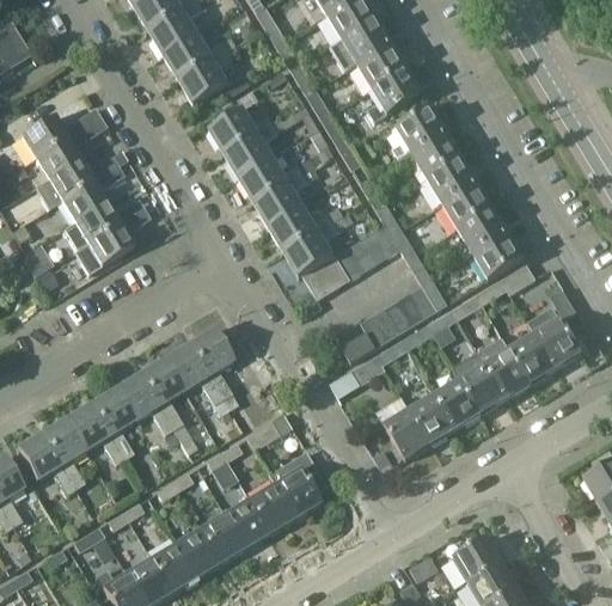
[(147,30),(183,8),(197,0),(178,0),(141,0),(133,6),(147,30)]
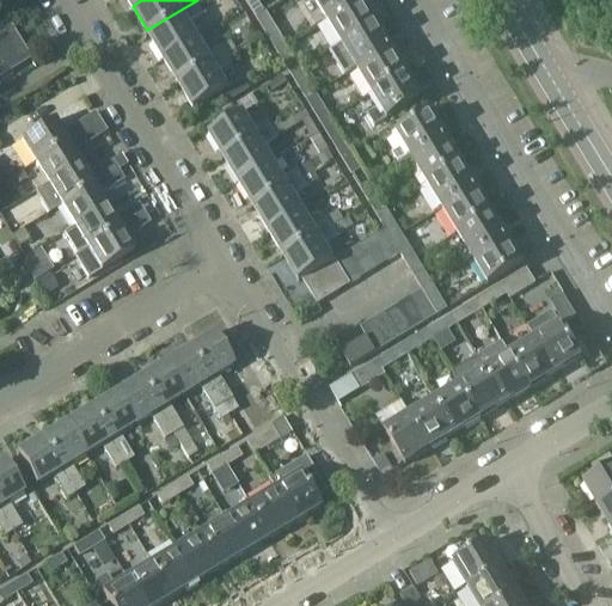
[(163,55),(199,34),(189,18),(202,8),(197,0),(183,8),(147,30),(163,55)]
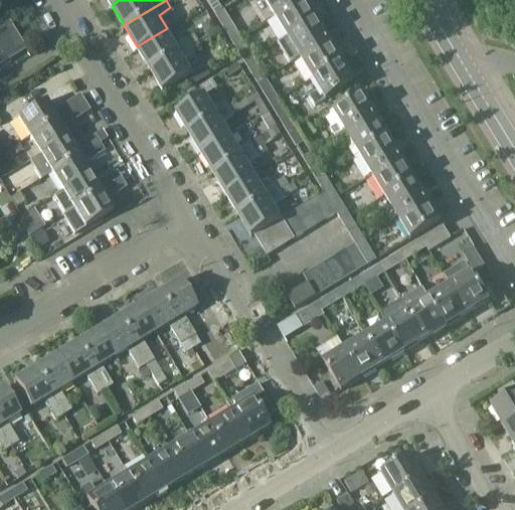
[(208,0),(214,10),(223,5),(219,0),(208,0)]
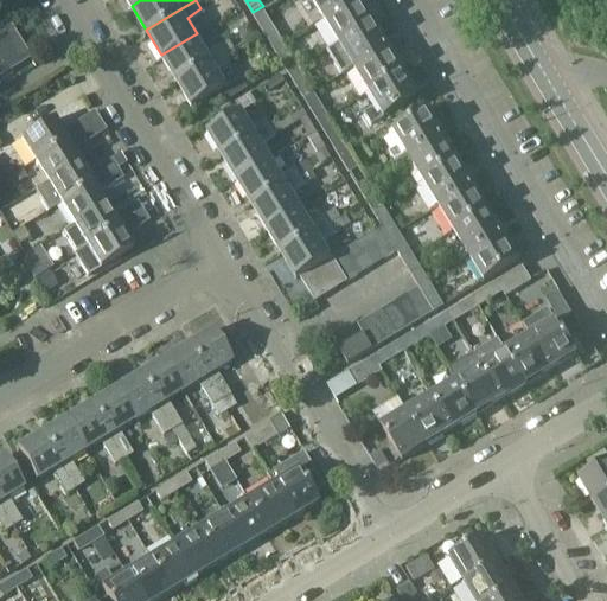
[(313,0),(321,13),(344,0),(313,0)]
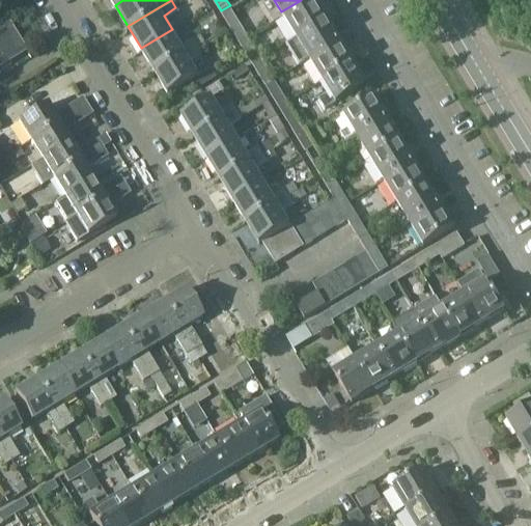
[(326,15),(316,0),(301,0),(281,11),(295,33),(326,15)]
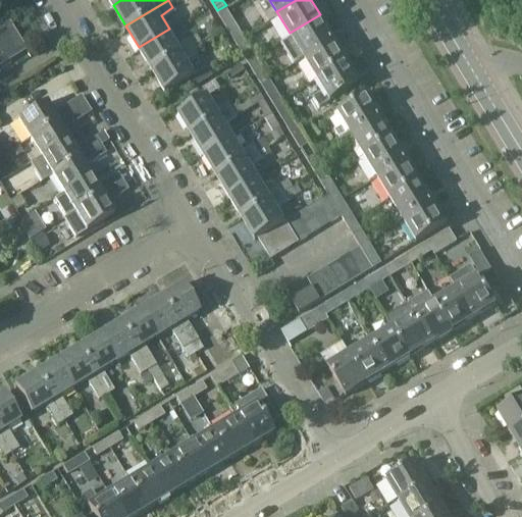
[(217,10),(235,38),(243,32),(226,5),(217,10)]
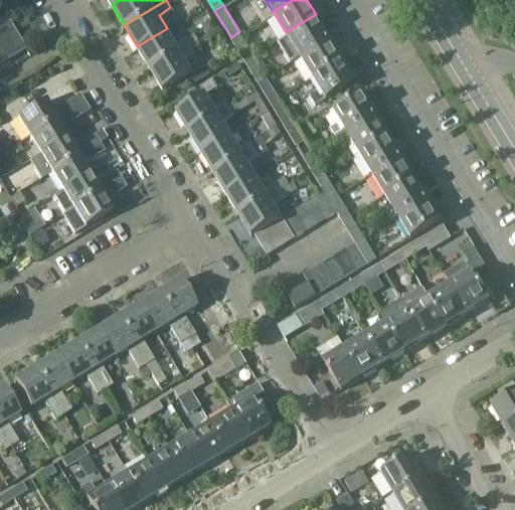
[(0,61),(25,46),(6,13),(0,17),(0,61)]
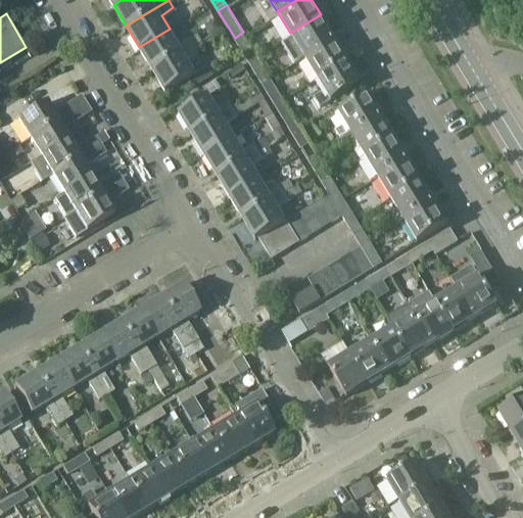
[(334,36),(321,14),(290,33),(281,39),(294,60),(303,54),(334,36)]
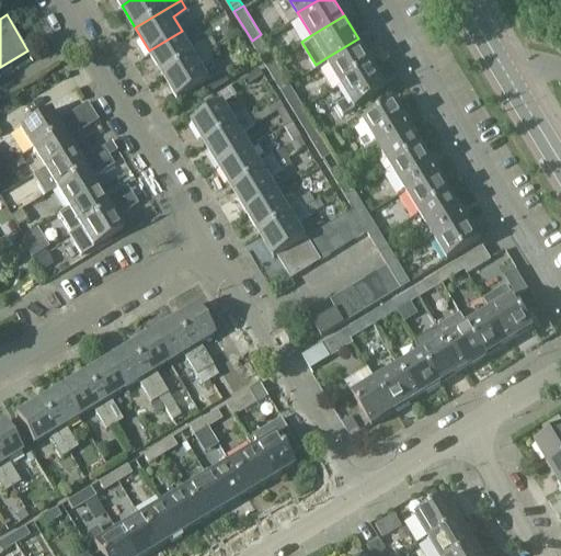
[(229,16),(219,23),(226,34),(236,27),(229,16)]
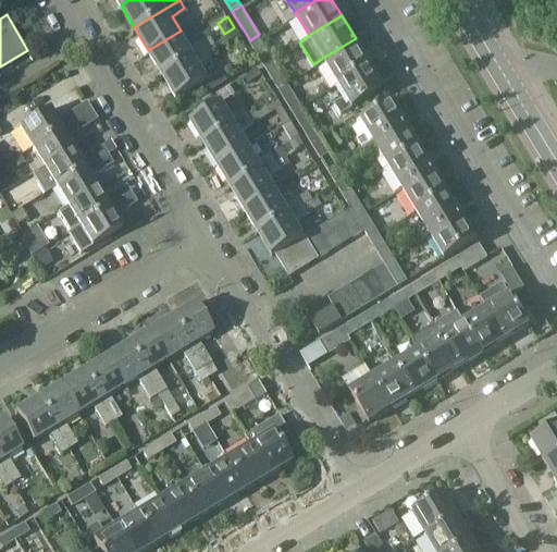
[(161,72),(194,52),(207,45),(201,36),(189,45),(181,31),(148,50),(161,72)]
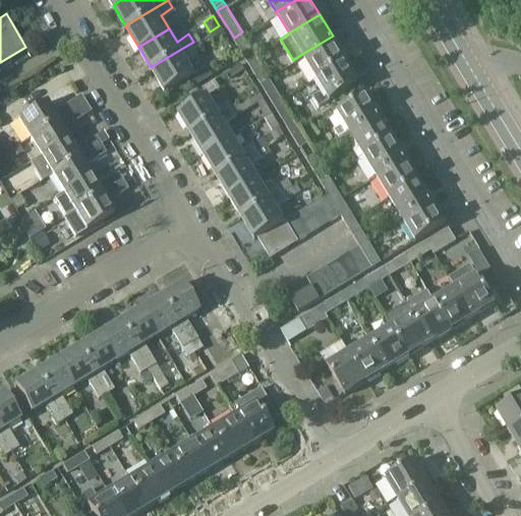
[(234,38),(247,59),(255,54),(242,32),(234,38)]
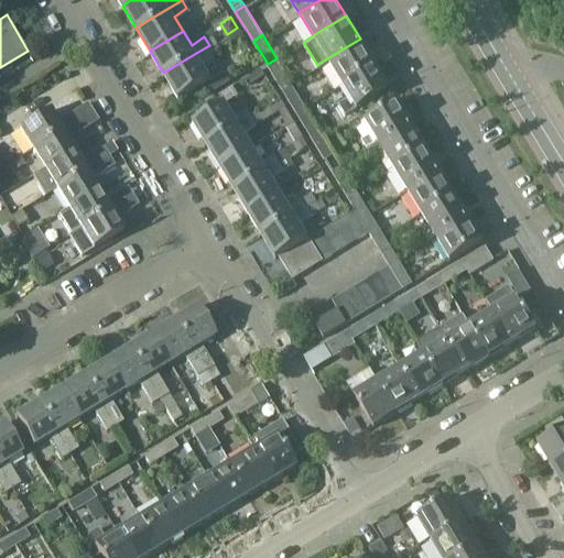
[(342,81),(375,62),(360,39),(327,58),(342,81)]
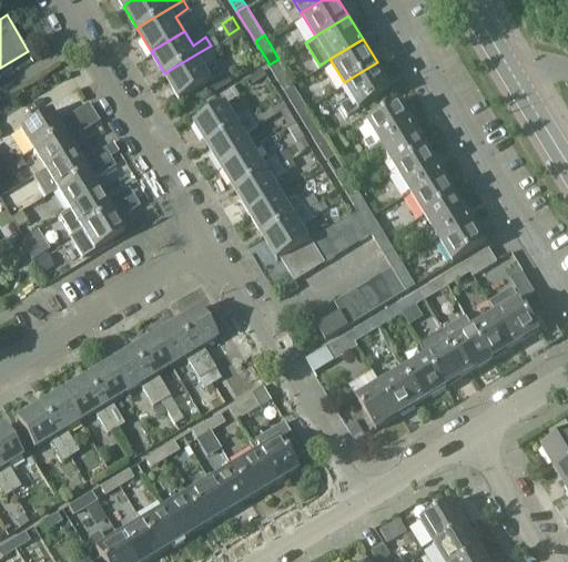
[(212,78),(203,62),(216,53),(211,46),(198,53),(164,73),(179,96),(212,78)]
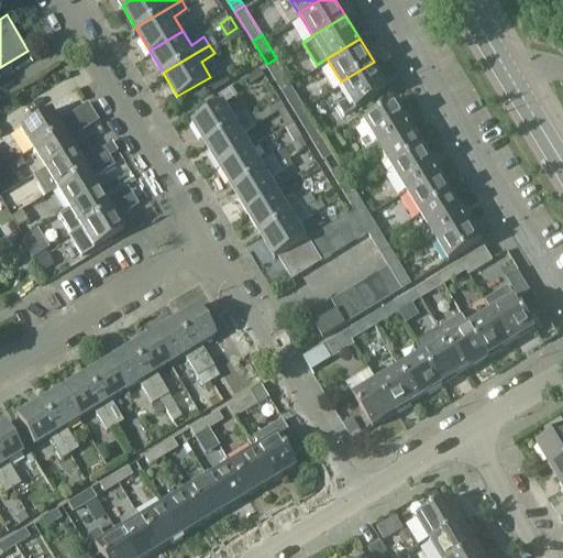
[(290,80),(276,58),(267,64),(280,87),(290,80)]
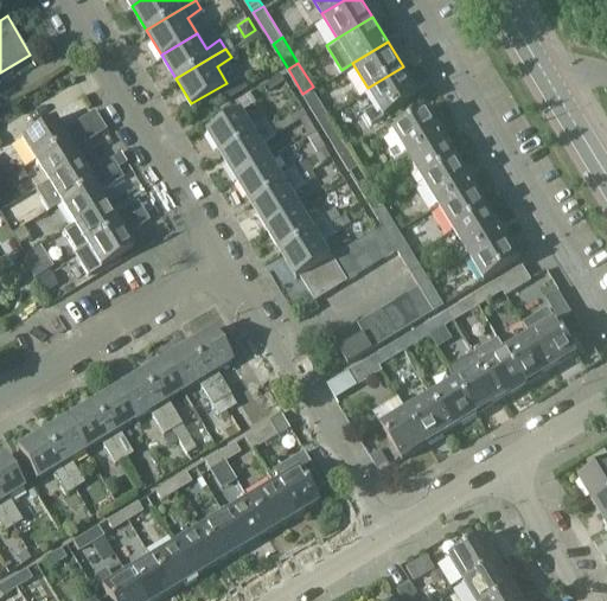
[(371,121),(383,114),(419,93),(403,66),(368,88),(376,101),(364,108),(371,121)]
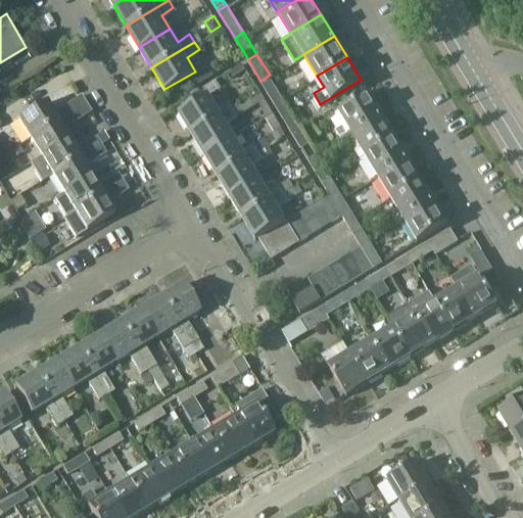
[(260,81),(274,102),(283,97),(270,75),(260,81)]
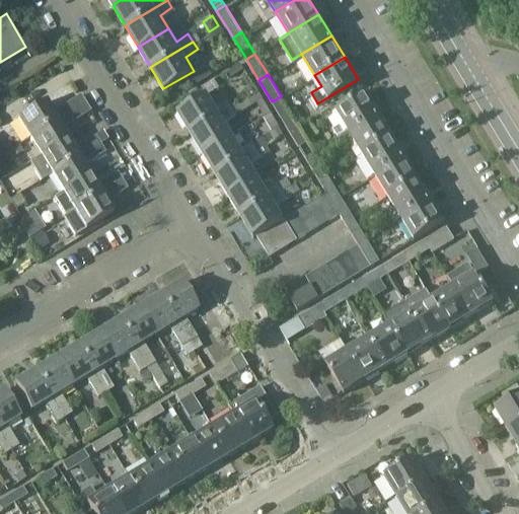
[(207,90),(176,109),(190,131),(219,112),(232,104),(227,97),(215,104),(207,90)]
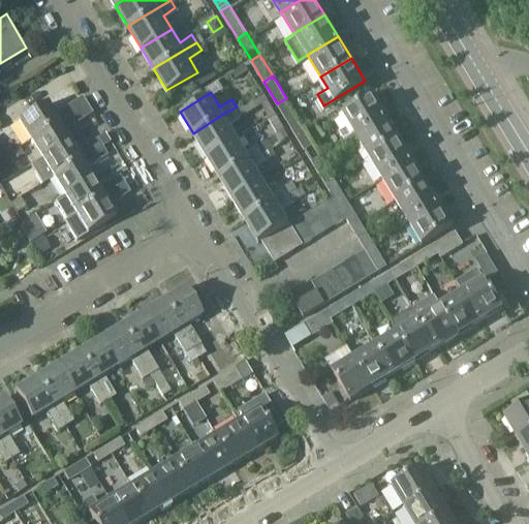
[(341,111),(349,123),(340,129),(345,140),(354,133),(385,114),(372,92),(341,111)]
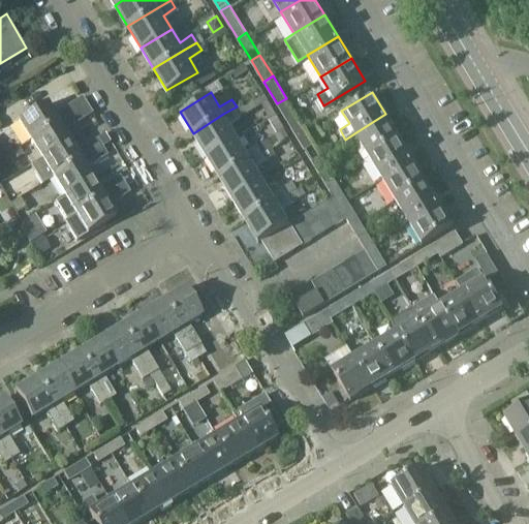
[(28,136),(58,119),(87,101),(82,93),(53,111),(45,99),(17,118),(28,136)]
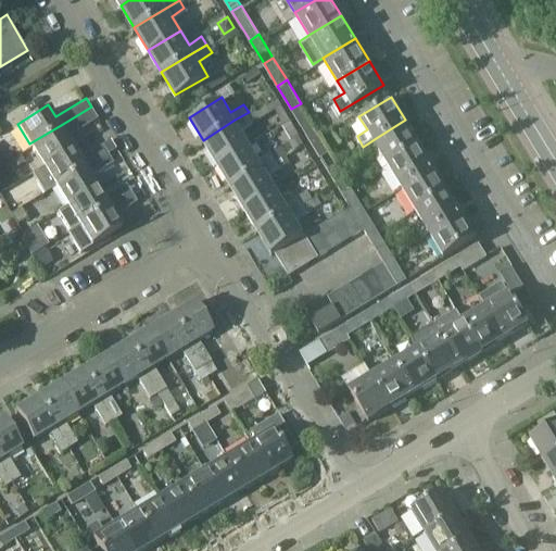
[(291,109),(310,138),(318,133),(301,103),(291,109)]
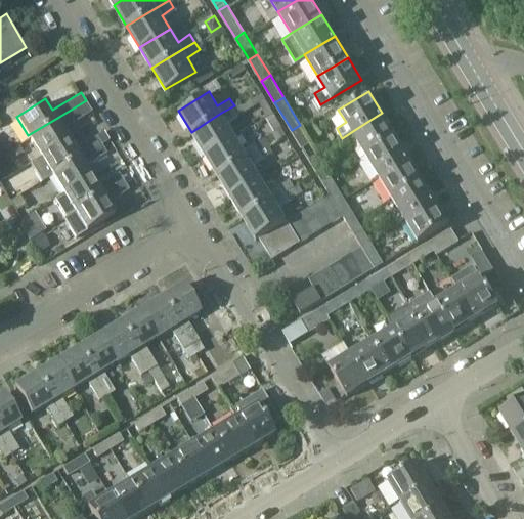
[(86,100),(57,118),(28,135),(39,154),(69,136),(62,127),(91,110),(86,100)]
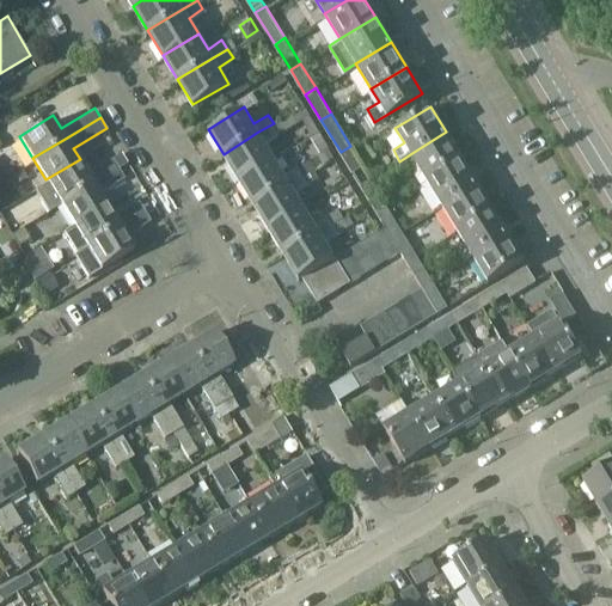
[(258,132),(224,154),(238,178),(274,157),(264,141),(287,127),(281,118),(274,123),(258,132)]
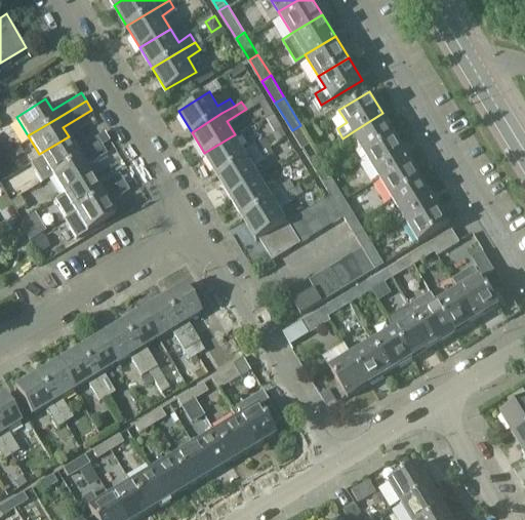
[(396,134),(382,113),(352,132),(365,153),(396,134)]
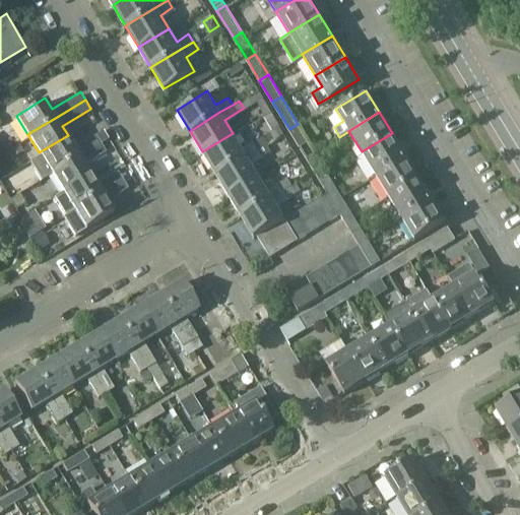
[(271,128),(269,129),(273,137),(283,131),(278,123),(271,128)]
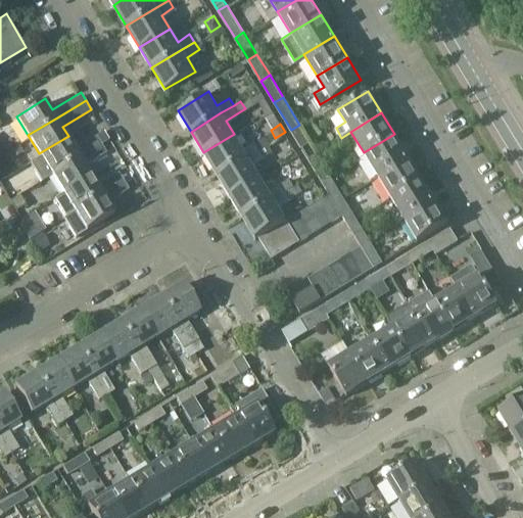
[(291,130),(308,157),(317,152),(299,125),(291,130)]
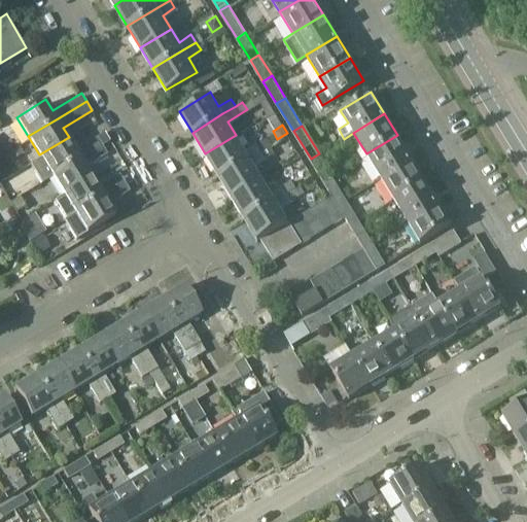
[(50,173),(80,155),(101,143),(109,138),(104,130),(75,147),(69,137),(39,154),(50,173)]
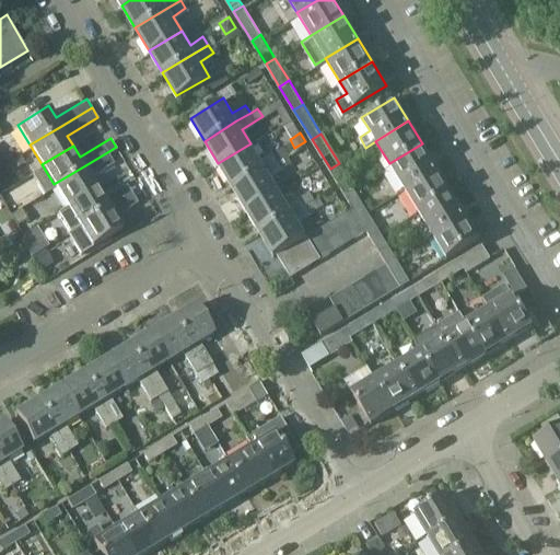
[(251,143),(218,163),(232,186),(277,159),(272,150),(259,158),(251,143)]
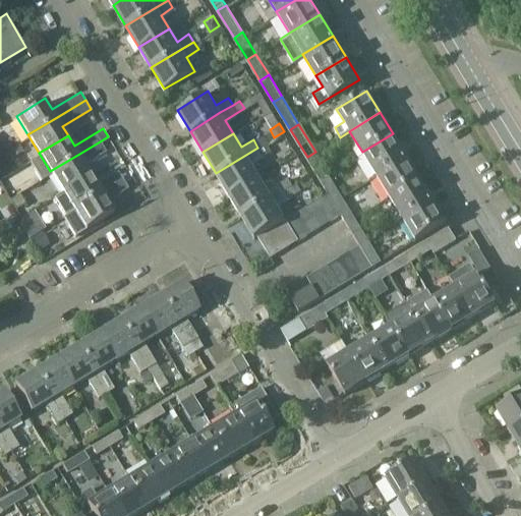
[(406,155),(393,133),(362,152),(375,173),(406,155)]
